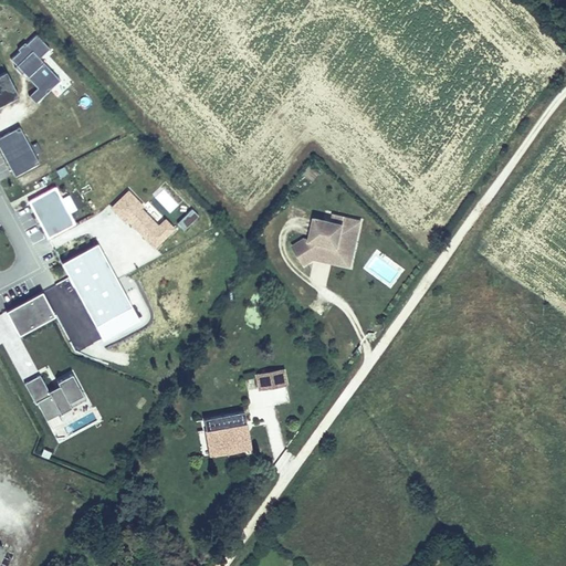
[(19,51),(10,60),(35,86),(27,94),(35,103),(60,80),(40,58),(50,49),(37,34),(27,44),(24,42),(18,50),(19,51)]
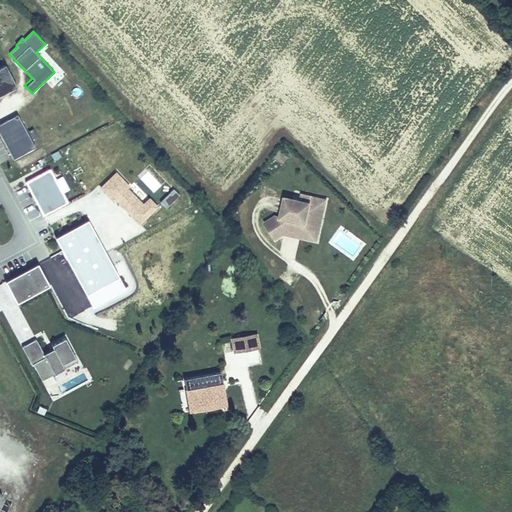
[(0,67),(0,95),(16,87),(5,65),(0,67)]
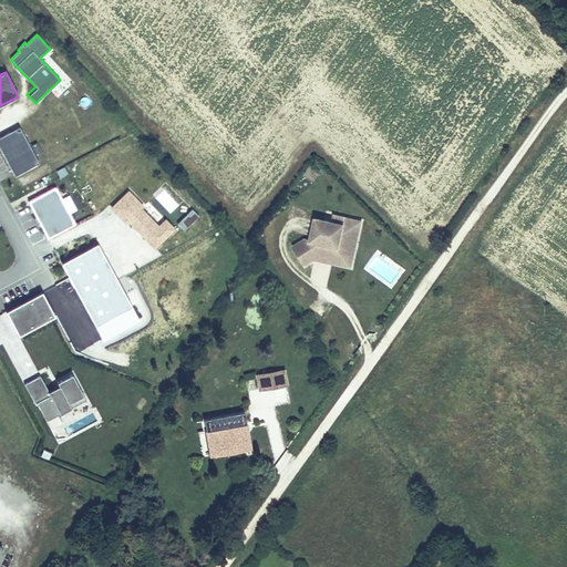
[(20,127),(0,137),(0,151),(14,177),(40,164),(20,127)]
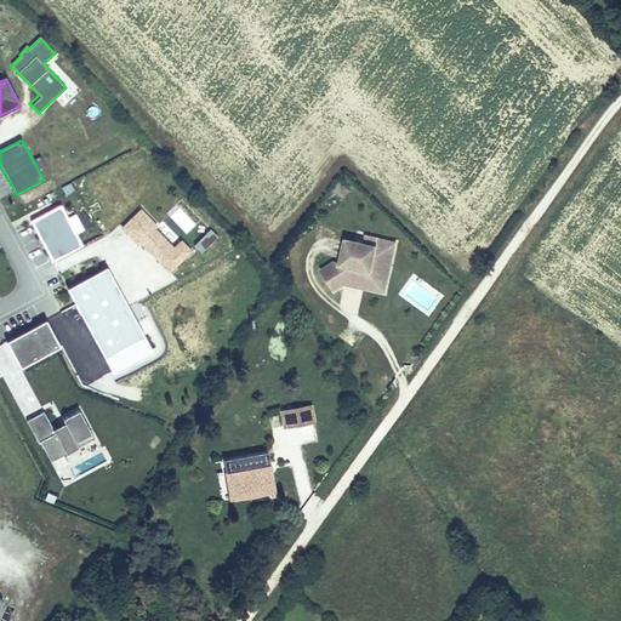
[(61,205),(29,221),(51,262),(83,246),(61,205)]
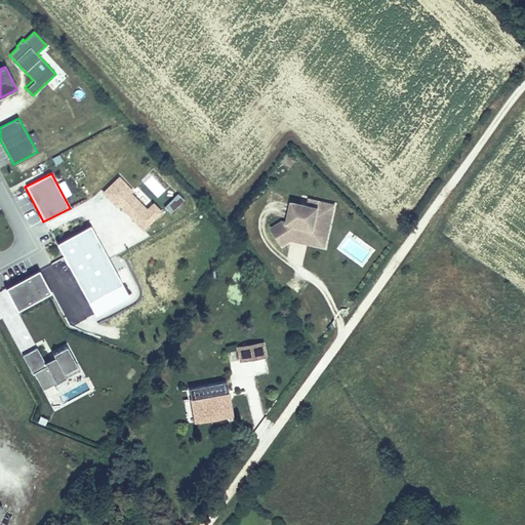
[(147,209),(131,193),(132,192),(118,176),(102,193),(116,208),(118,205),(143,231),(162,212),(153,203),(147,209)]
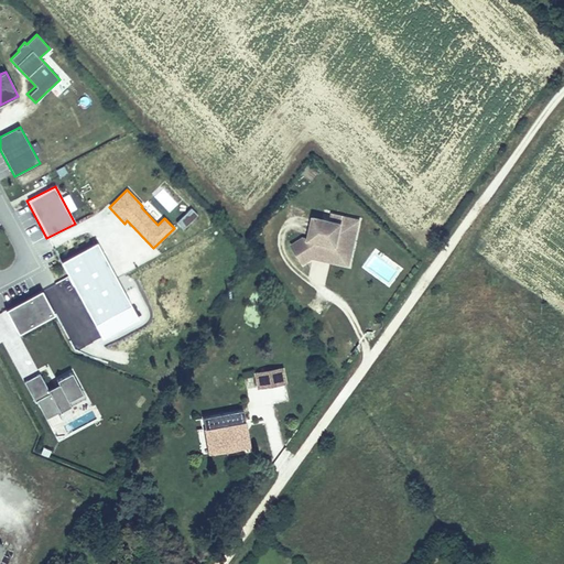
[(358,226),(360,219),(332,213),(329,219),(358,226)]
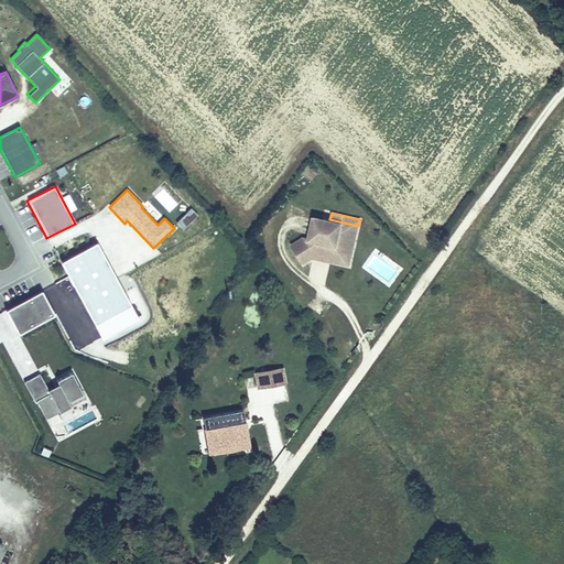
[(351,255),(358,226),(329,219),(313,216),(307,239),(304,238),(292,246),(304,264),(313,258),(321,255),(327,256),(331,262),(342,264),(344,252),(351,255)]
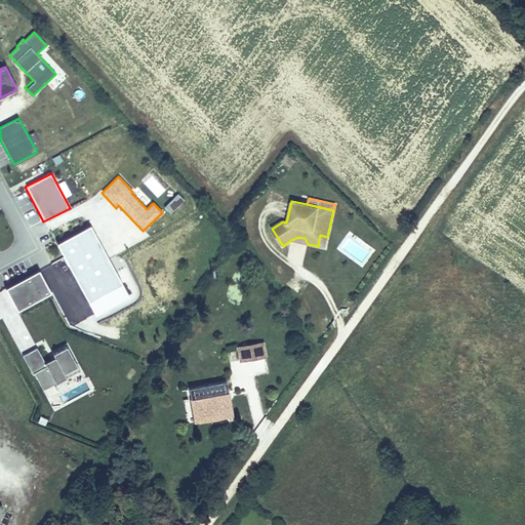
[(325,248),(327,237),(320,235),(318,246),(325,248)]
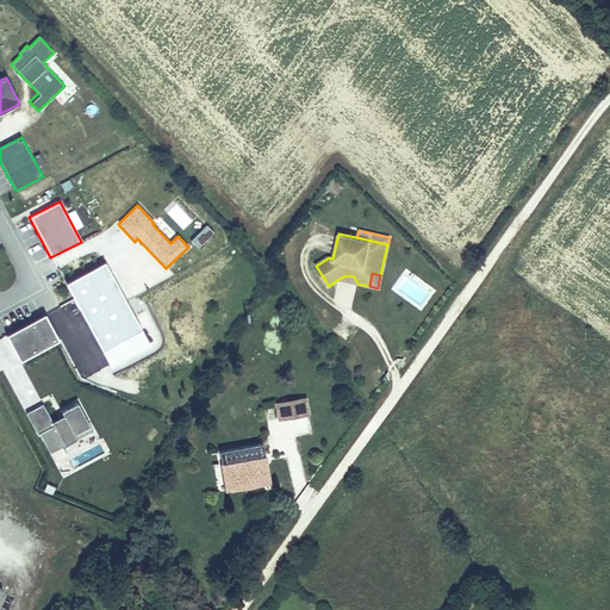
[(403,274),(393,290),(423,309),(433,292),(403,274)]
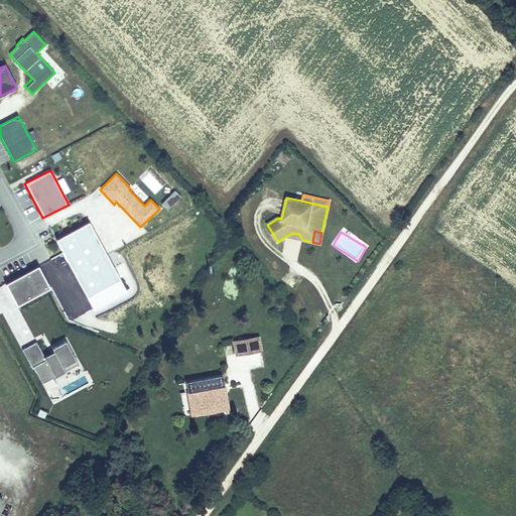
[(49,288),(37,266),(4,284),(17,306),(49,288)]
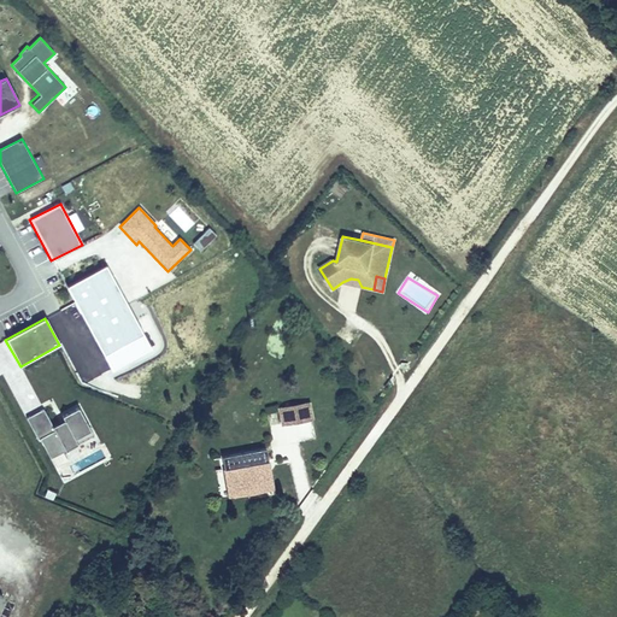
[(310,403),(278,409),(281,425),(312,419),(310,403)]
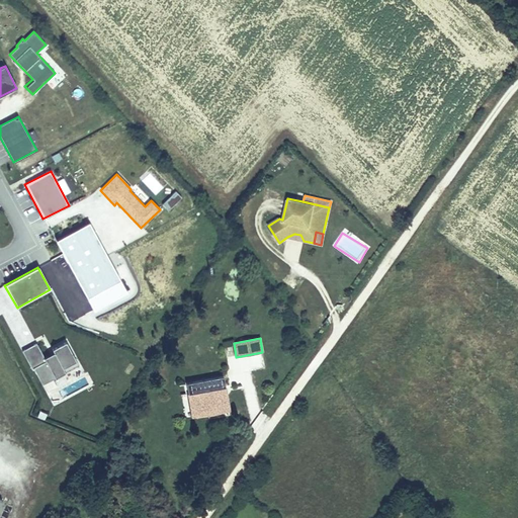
[(57,387),(53,379),(64,373),(63,370),(77,362),(67,342),(52,350),(54,352),(44,358),(36,344),(22,351),(31,369),(33,368),(41,384),(44,383),(48,393),(57,387)]
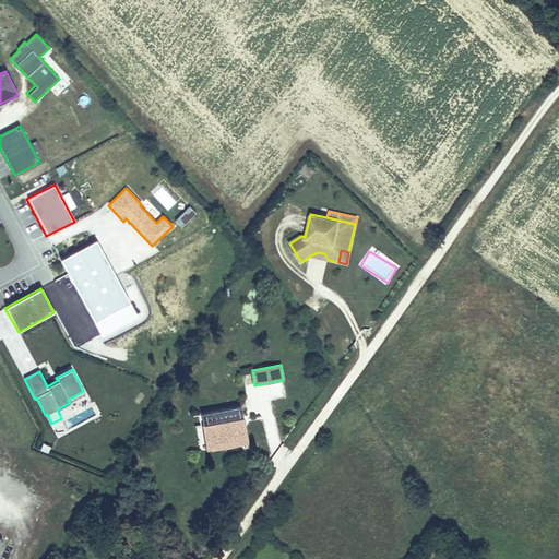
[(201,426),(206,451),(248,443),(244,418),(242,418),(239,404),(200,413),(202,426),(201,426)]
